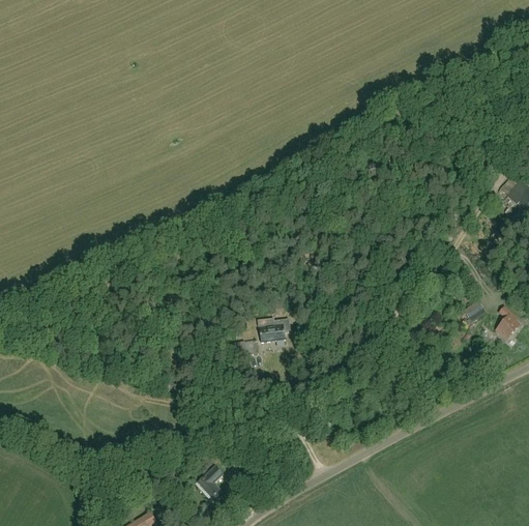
[(528,187),(520,180),(506,196),(516,204),(518,202),(528,210),(528,211),(528,187)]
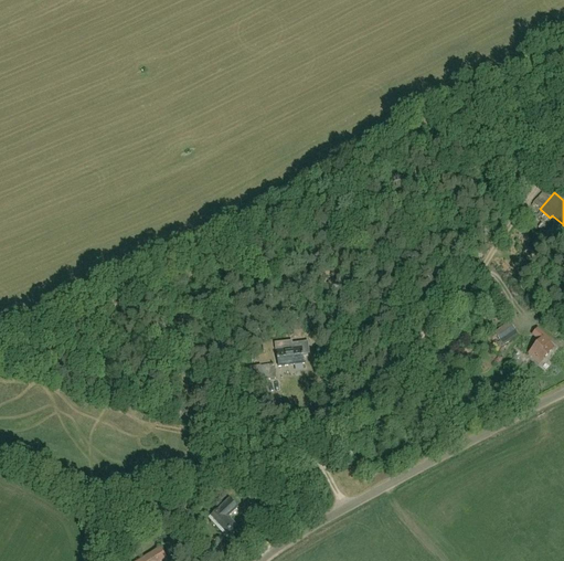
[(539,266),(527,258),(521,268),(533,275),(539,266)]
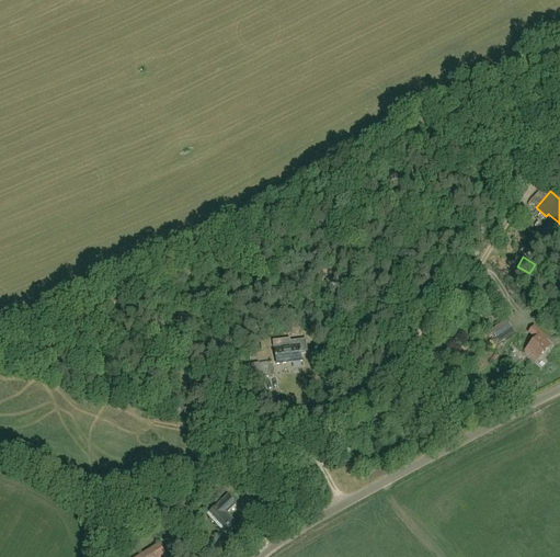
[(499,340),(514,329),(504,316),(490,327),(499,340)]
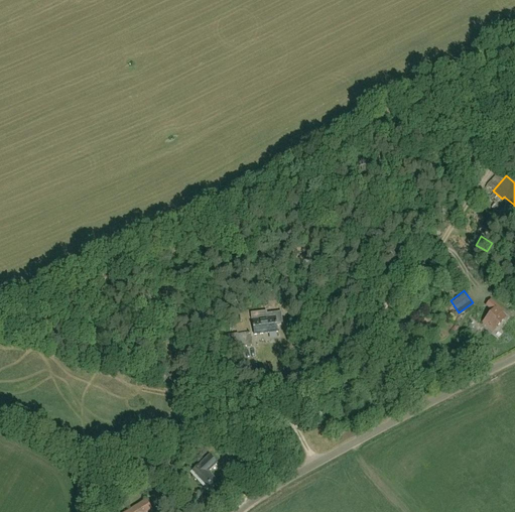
[(490,297),(486,301),(493,308),(483,320),(492,328),(504,314),(499,309),(501,307),(490,297)]
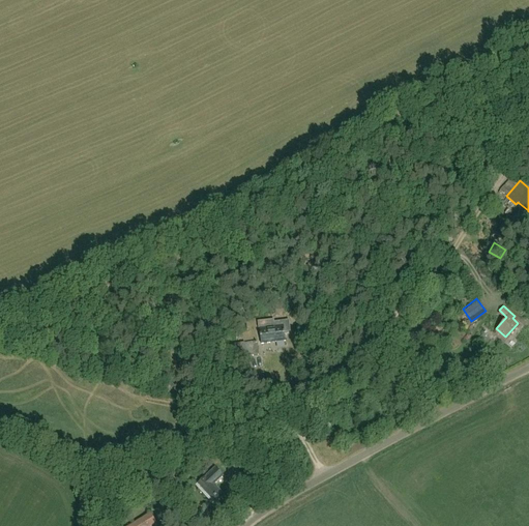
[(272,318),(258,320),(260,341),(269,340),(268,337),(274,337),(274,340),(285,339),(284,329),(289,329),(288,319),(278,320),(278,323),(273,324),(272,318)]
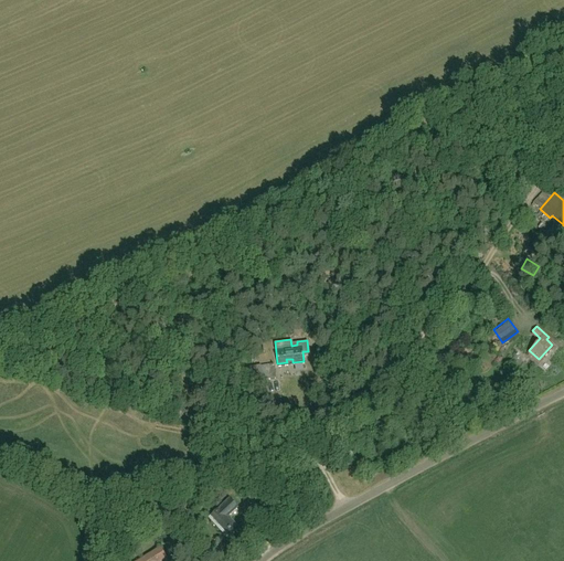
[(273,361),(261,362),(262,377),(274,376),(273,361)]
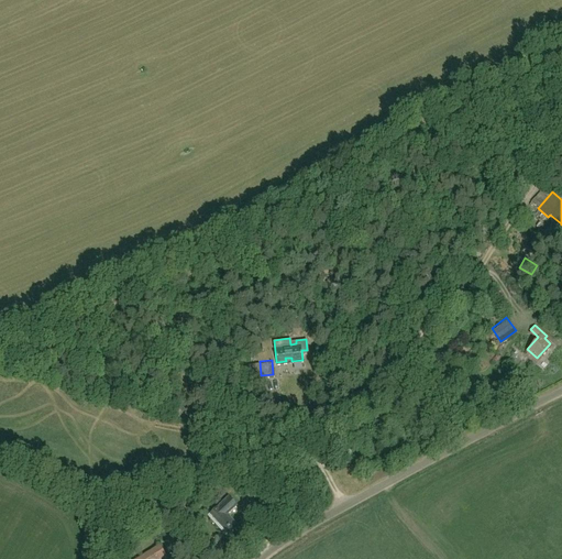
[(198,500),(199,484),(190,483),(189,500),(198,500)]
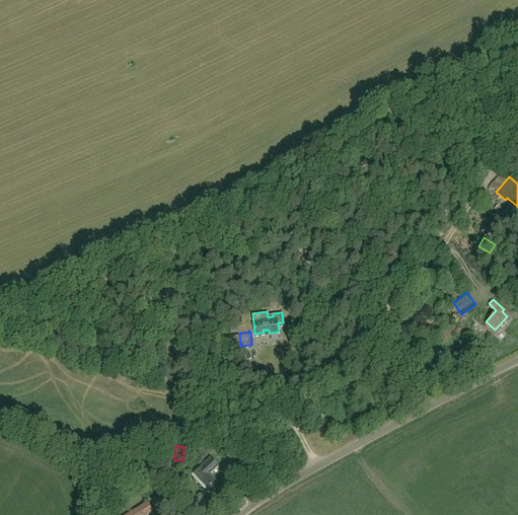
[(164,446),(162,460),(171,461),(173,447),(164,446)]
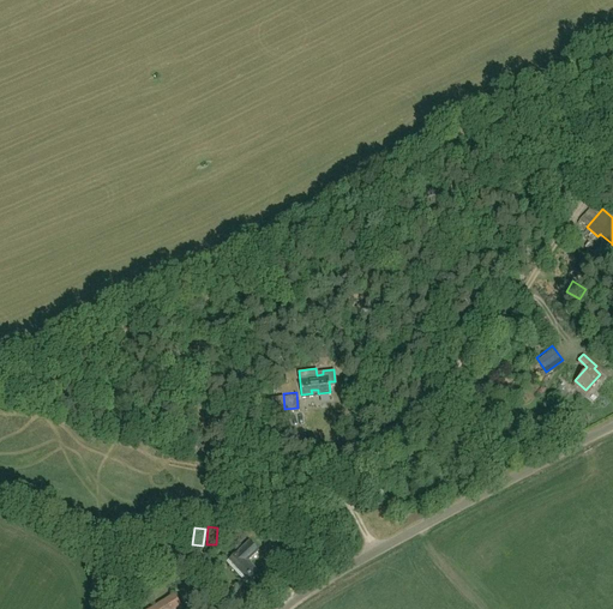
[(251,540),(230,559),(246,577),(256,568),(247,559),(258,548),(251,540)]
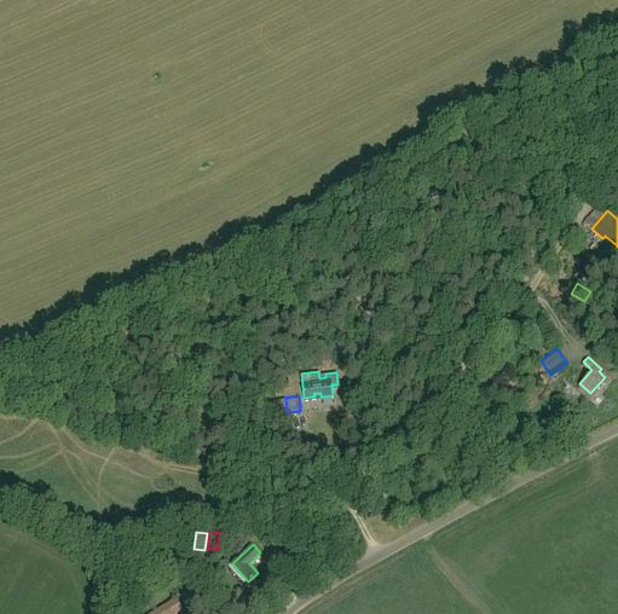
[(169,613),(180,608),(173,598),(146,613),(169,613)]
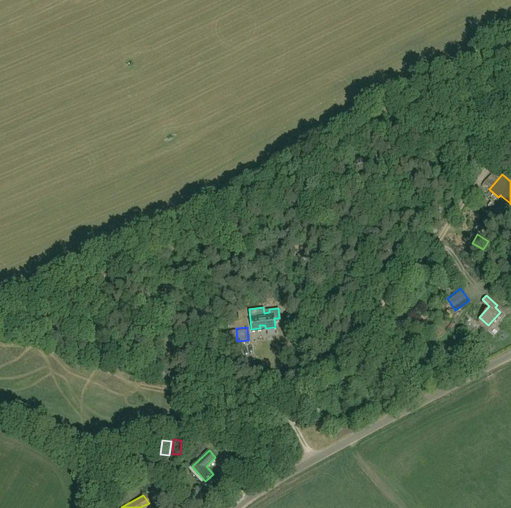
All buildings are outlined.
